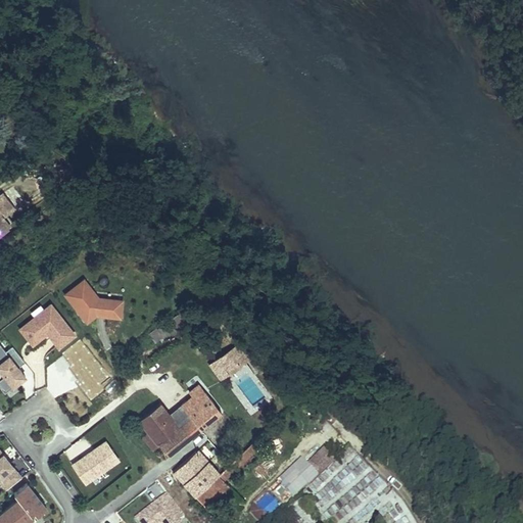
[(0,229),(8,223),(2,214),(14,203),(3,189),(0,191),(0,229)]
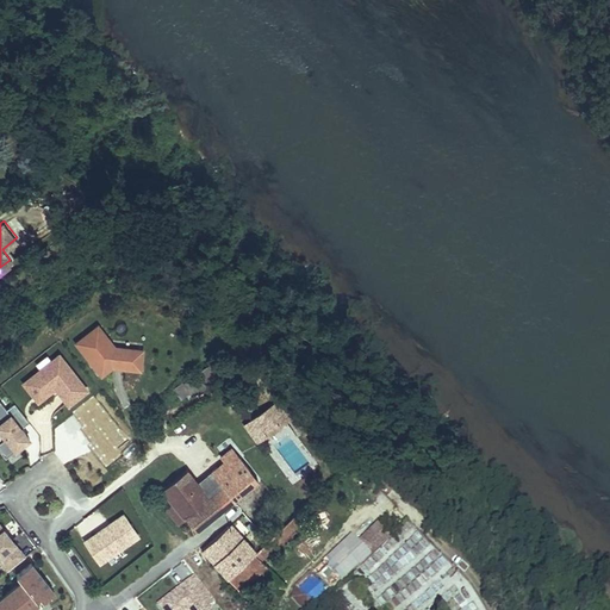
[(75,343),(91,361),(93,359),(97,362),(93,366),(101,375),(111,366),(125,368),(128,348),(113,347),(97,327),(75,343)]
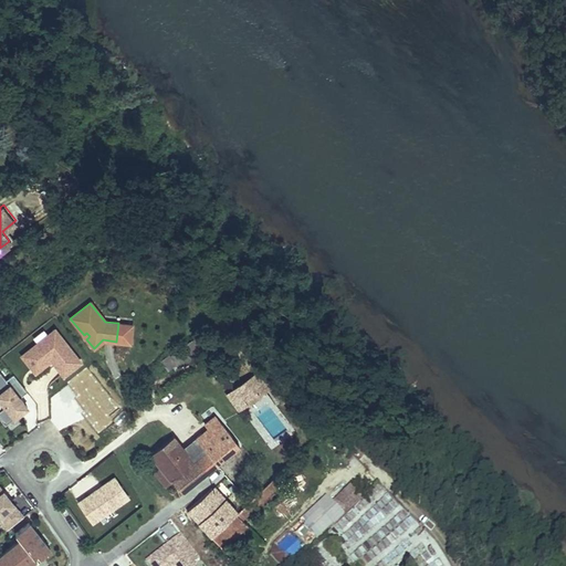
[(118,323),(116,342),(129,343),(132,325),(118,323)]
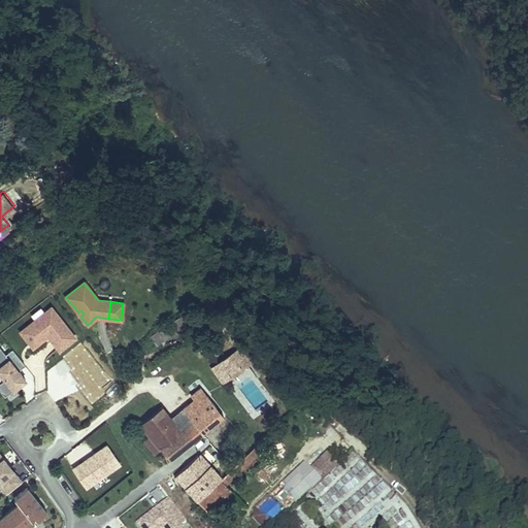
[(52,307),(28,326),(36,337),(44,330),(47,334),(60,350),(74,337),(52,307)]
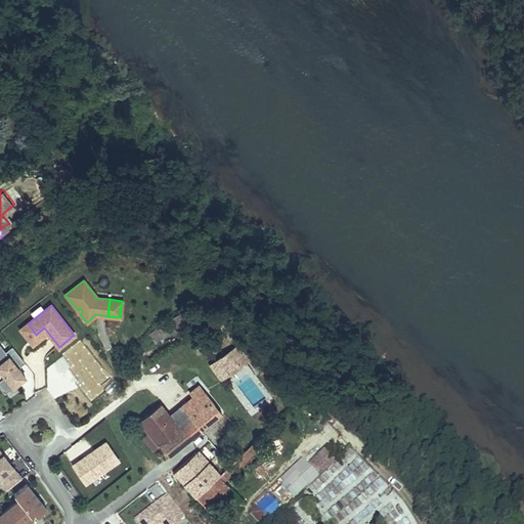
[(36,335),(28,323),(20,329),(33,344),(47,332),(44,328),(36,335)]
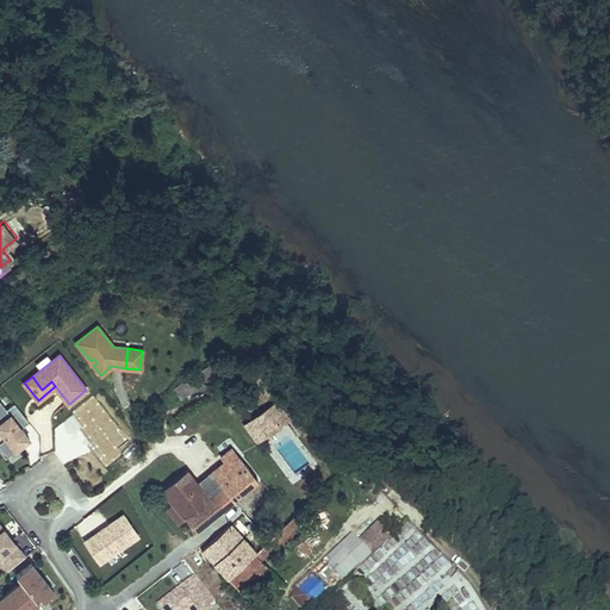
[(192,377),(184,383),(190,392),(199,387),(192,377)]
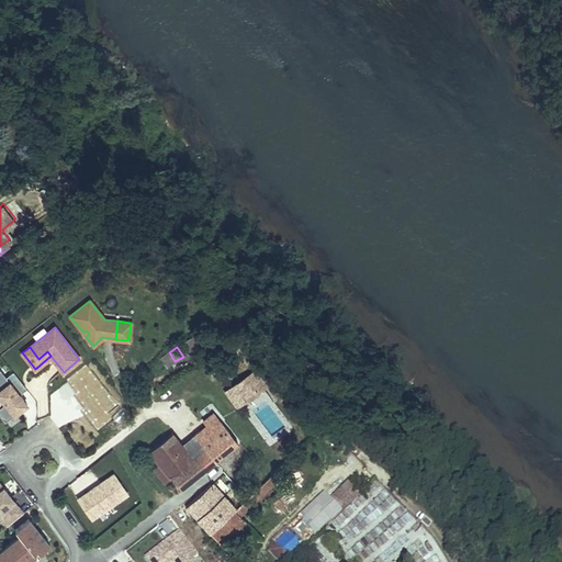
[(22,403),(24,401),(20,394),(26,389),(13,372),(7,378),(0,370),(0,369),(0,396),(6,404),(0,407),(0,415),(6,422),(24,406),(22,403)]
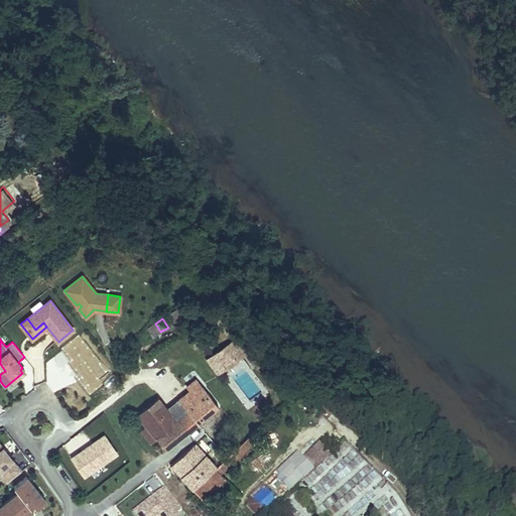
[(246,351),(238,341),(234,343),(233,342),(207,361),(216,374),(222,369),(219,365),(231,356),(234,360),(246,351)]
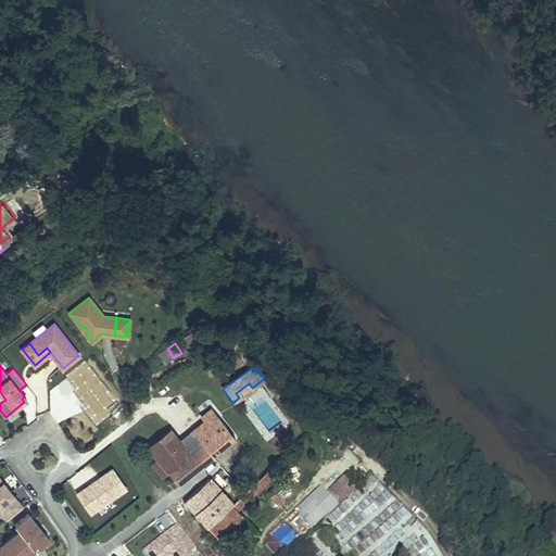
[(239,397),(252,388),(249,383),(236,393),(239,397)]
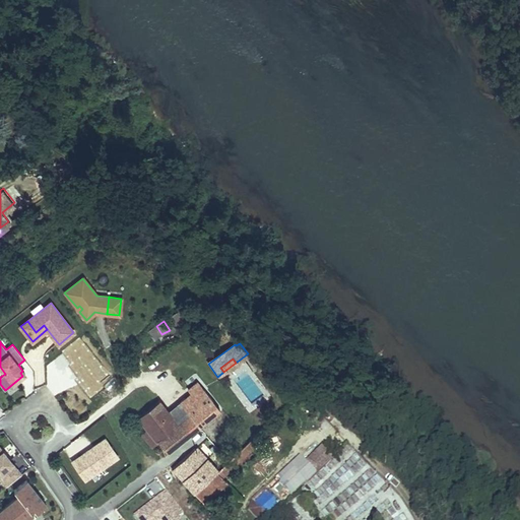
[(159,401),(139,417),(150,432),(142,438),(152,450),(160,444),(168,453),(187,437),(220,409),(199,382),(189,390),(192,394),(169,412),(159,401)]
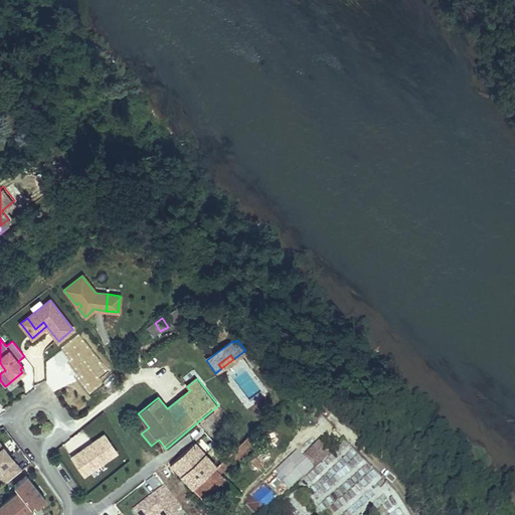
[(255,441),(250,435),(217,467),(222,473),(255,441)]
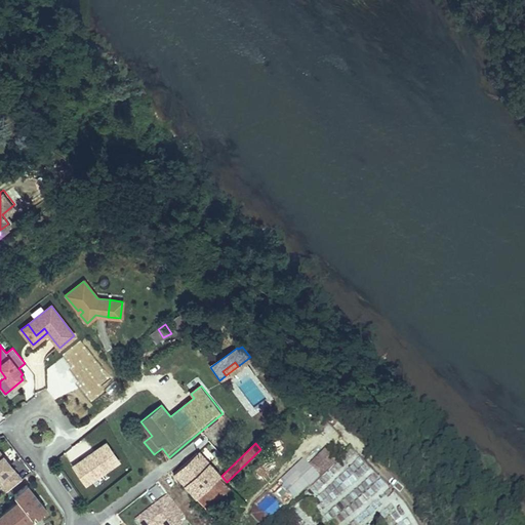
[(23,479),(0,450),(0,480),(2,484),(1,484),(6,491),(23,479)]
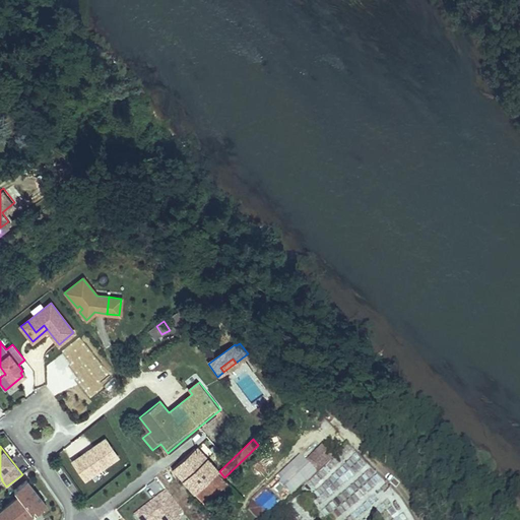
[(330,457),(321,447),(305,463),(314,473),(330,457)]
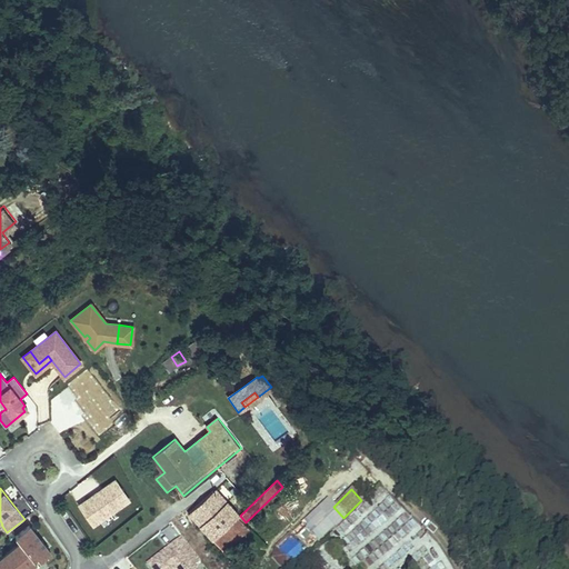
[(222,498),(217,491),(191,513),(203,527),(228,503),(222,498)]
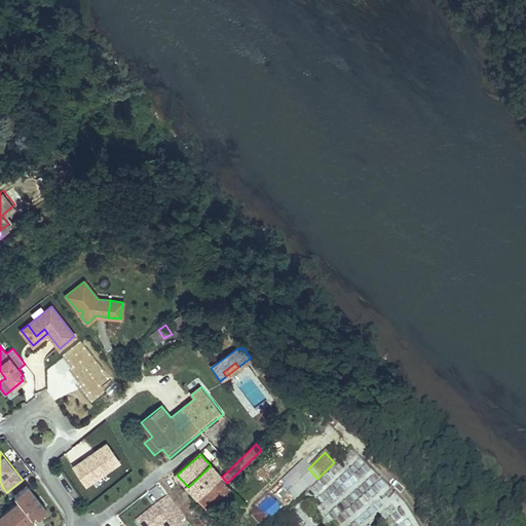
[(221,477),(211,465),(188,487),(197,497),(221,477)]
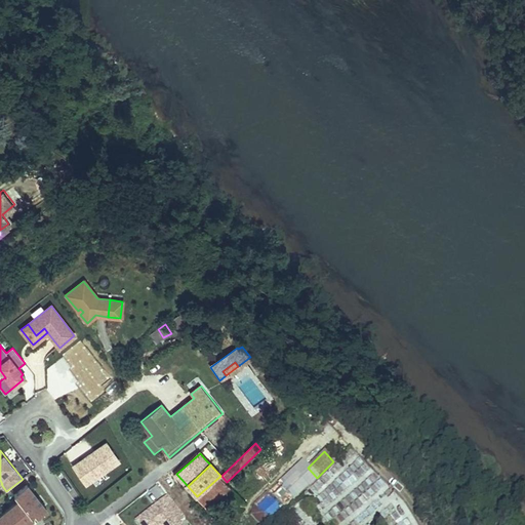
[(317,478),(308,468),(299,475),(308,484),(309,485),(317,478)]
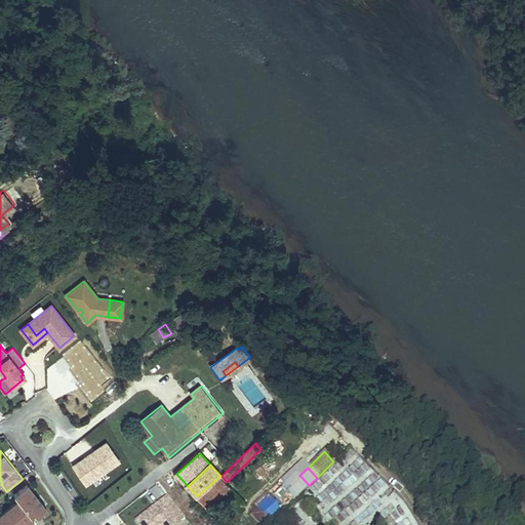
[(296,473),(293,470),(255,505),(252,514),(258,509),(296,473)]
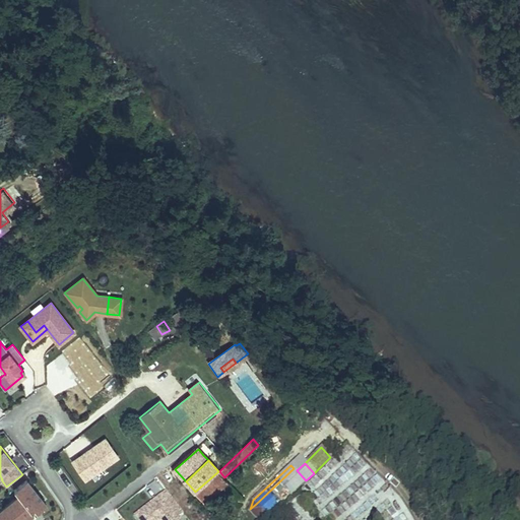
[(297,470),(294,468),(256,504),(266,515),(305,479),(297,470)]
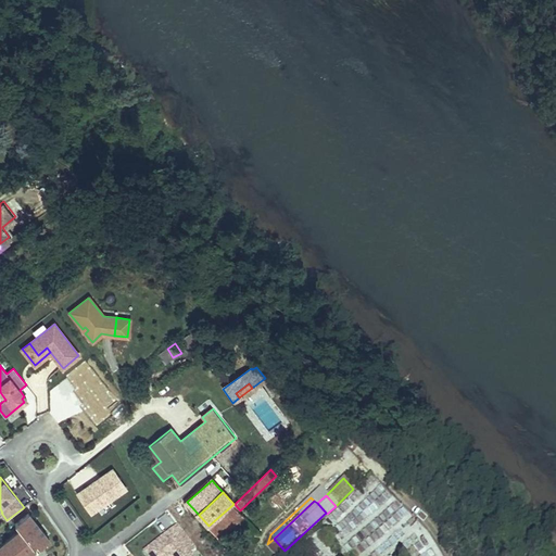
[(240,510),(235,504),(211,528),(220,539),(244,515),(240,510)]
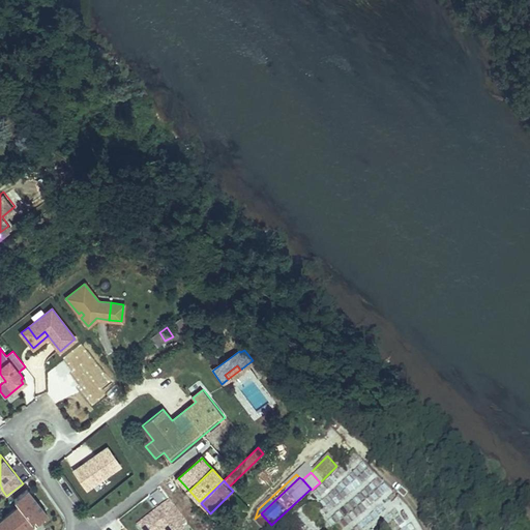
[(19,505),(0,520),(0,529),(28,529),(34,523),(32,521),(35,519),(37,522),(48,514),(27,490),(15,500),(19,505)]
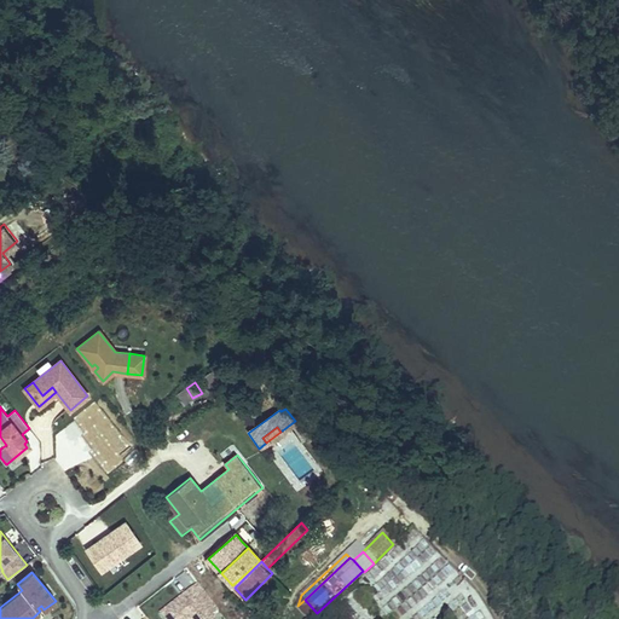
[(203,579),(161,613),(165,618),(226,618),(214,605),(220,600),(203,579)]
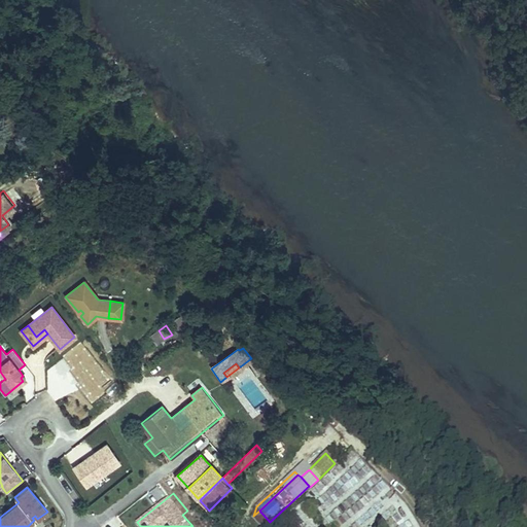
[(317,526),(304,505),(291,515),(299,526),(317,526)]
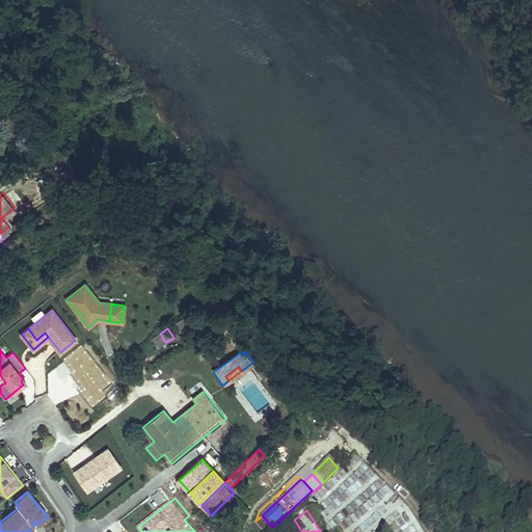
[(267,531),(272,527),(262,515),(256,521),(266,531),(267,531)]
